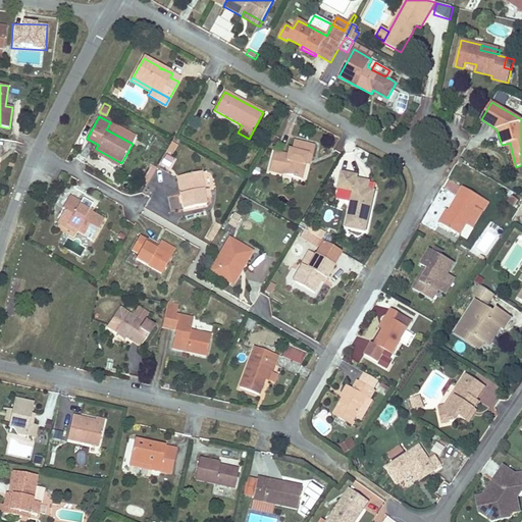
[(269,127),(273,121),(266,117),(263,124),(269,127)]
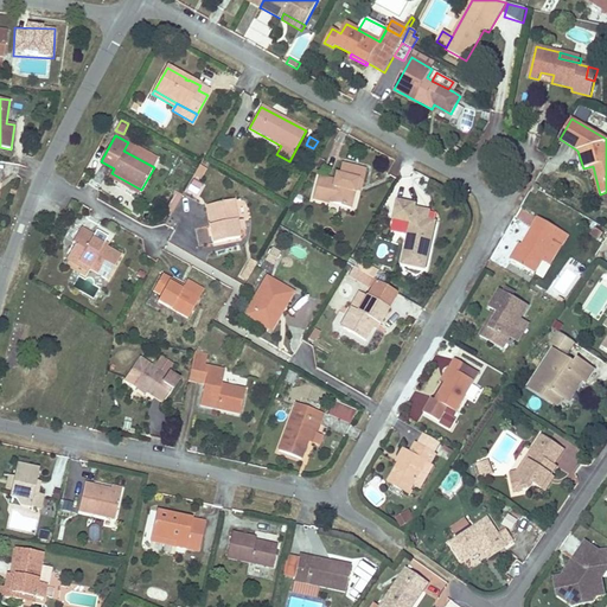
[(158,159),(128,142),(123,151),(154,167),(158,159)]
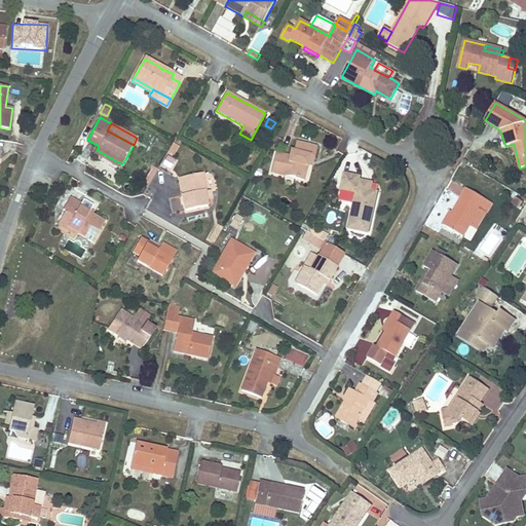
[(266,138),(270,130),(264,126),(260,134),(266,138)]
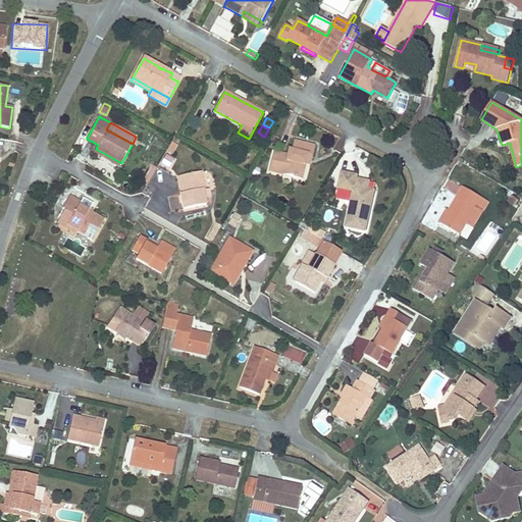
[(275,146),(279,140),(274,137),(270,143),(275,146)]
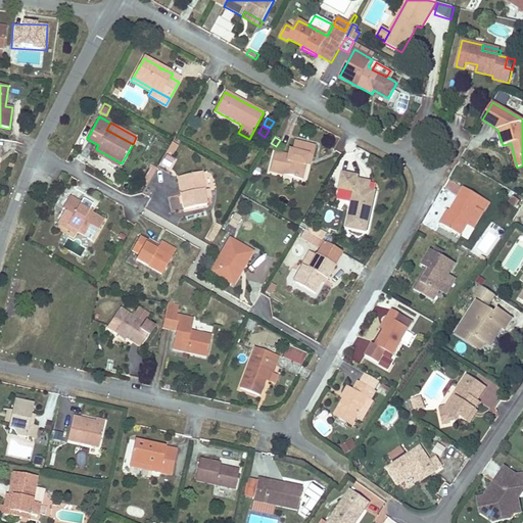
[(305,164),(307,159),(312,160),(315,147),(294,142),(292,151),(289,150),(288,155),(275,152),(270,172),(284,175),(285,171),(293,174),(292,178),(302,180),(305,164)]
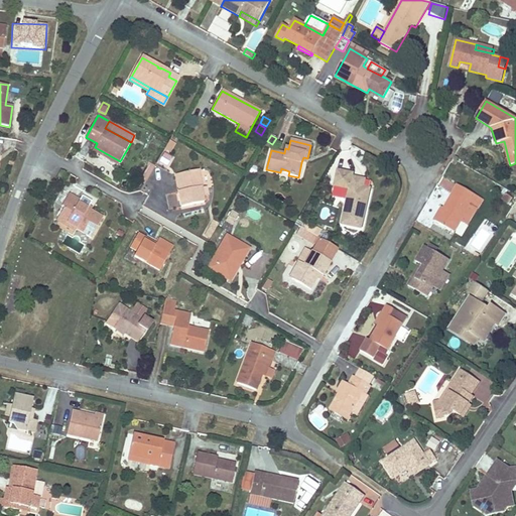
[(120,161),(95,147),(92,151),(118,165),(120,161)]
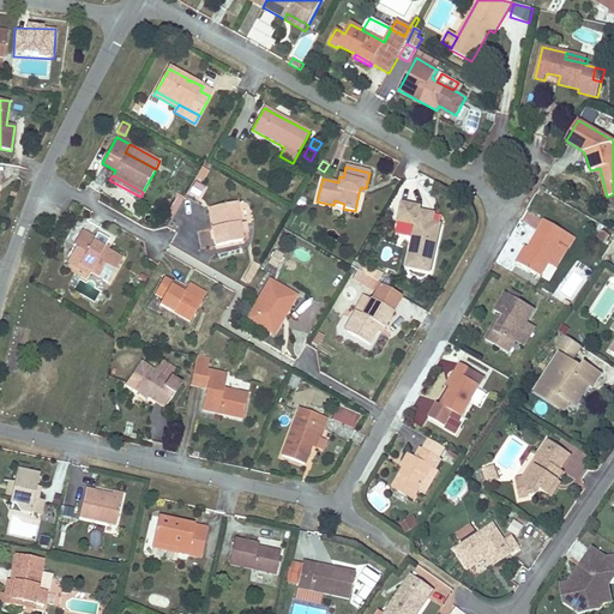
[(240,223),(236,203),(212,208),(216,228),(214,228),(212,228),(216,247),(242,241),(241,234),(239,224),(240,223)]
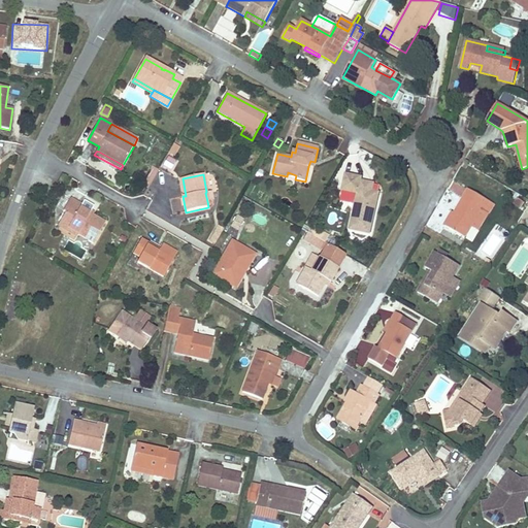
[(370,234),(378,193),(368,191),(369,183),(361,182),(362,178),(345,174),(342,191),(358,194),(350,230),(370,234)]
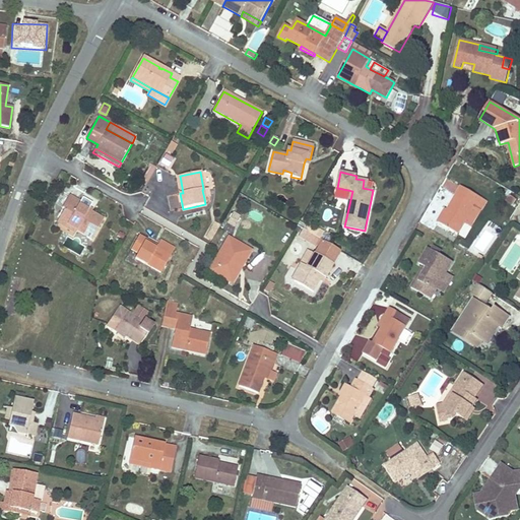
[(61,182),(66,175),(62,173),(59,178),(58,177),(57,180),(61,182)]
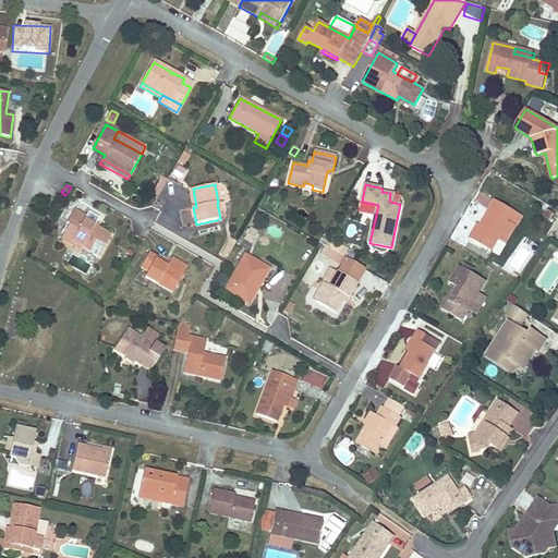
[(498,239),(509,221),(517,226),(522,216),(495,199),(481,226),(472,240),(490,251),(498,239)]
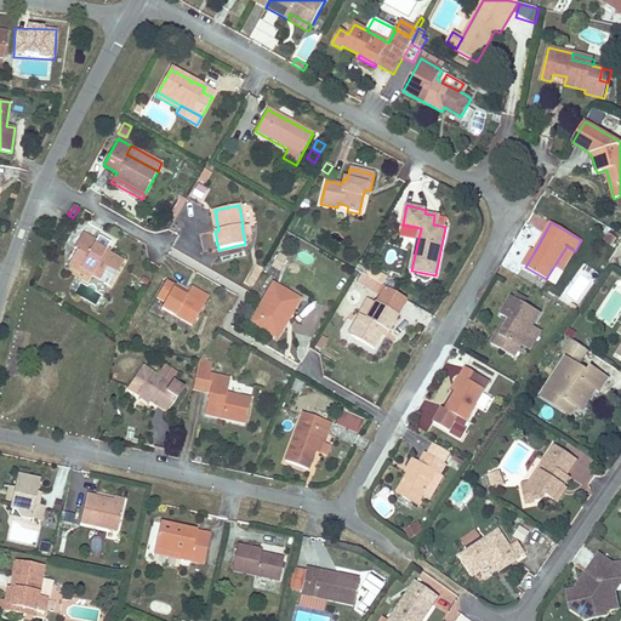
[(124,262),(109,254),(95,245),(96,243),(97,241),(83,233),(74,249),(77,251),(69,262),(92,275),(109,286),(124,262)]
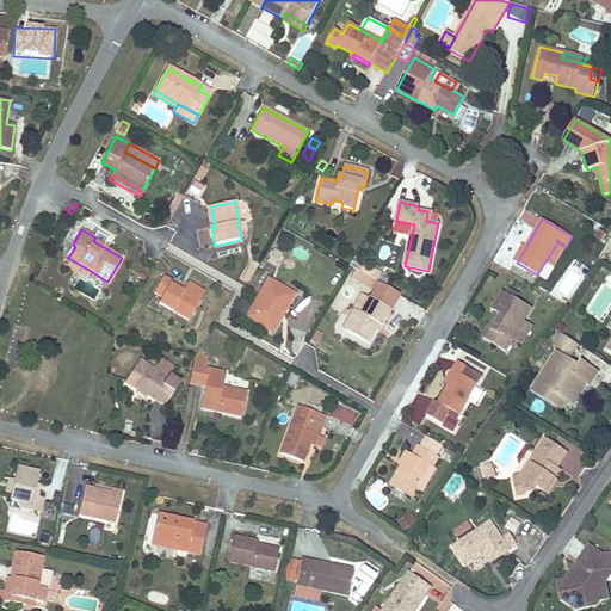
[(602,241),(606,234),(599,229),(594,236),(602,241)]
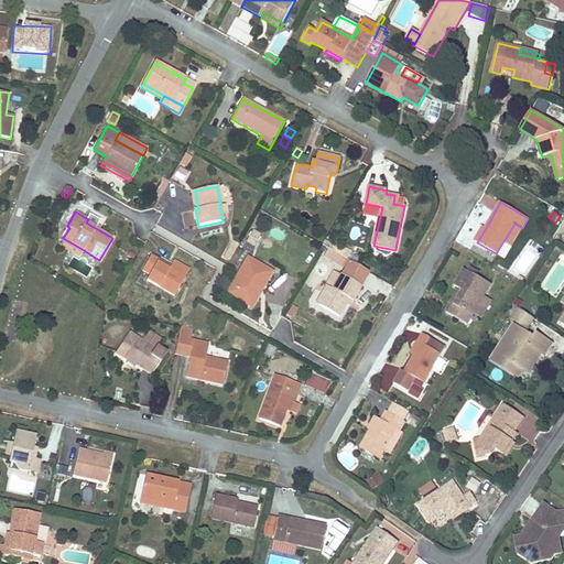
[(100,228),(87,220),(86,223),(99,230),(100,228)]
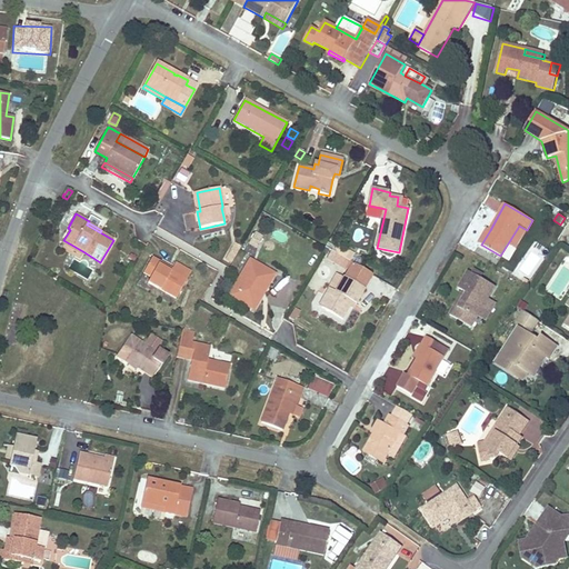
[(516,249),(527,230),(519,226),(508,243),(516,249)]
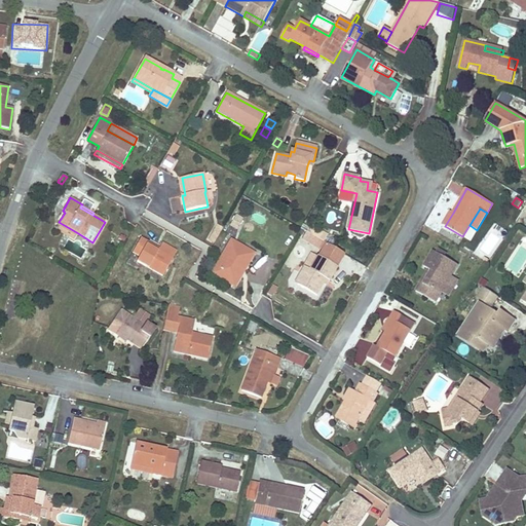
[(330,211),(325,222),(334,225),(338,214),(330,211)]
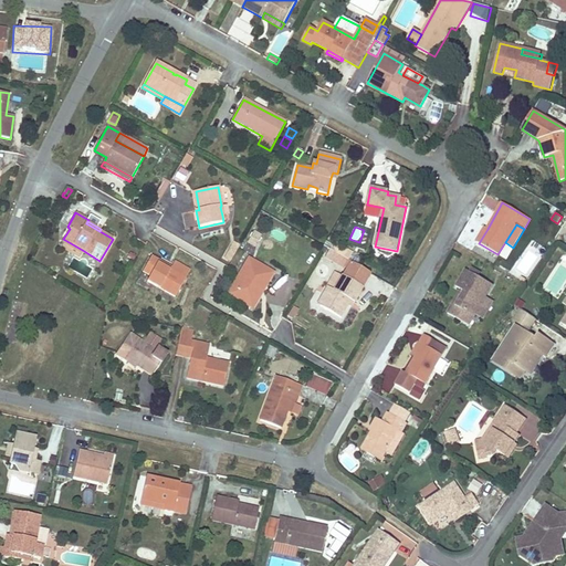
[(479,243),(488,229),(484,228),(477,242),(479,243)]
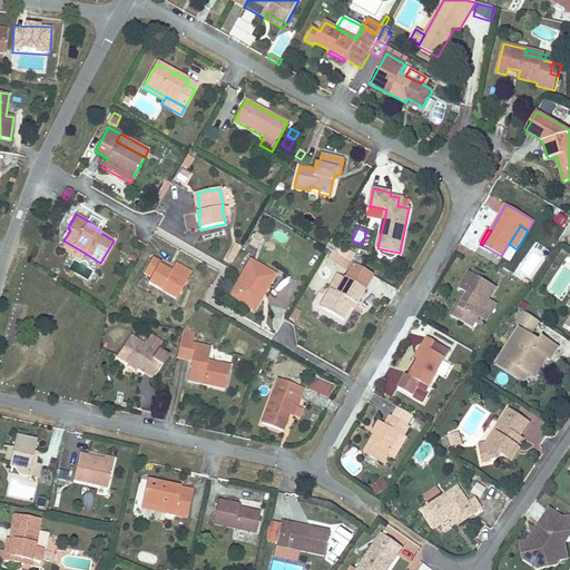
[(257,248),(263,238),(255,234),(249,244),(257,248)]
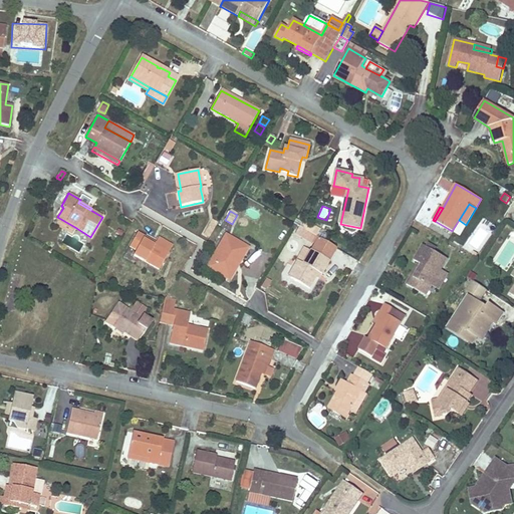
[(76,228),(57,217),(56,220),(74,231),(76,228)]
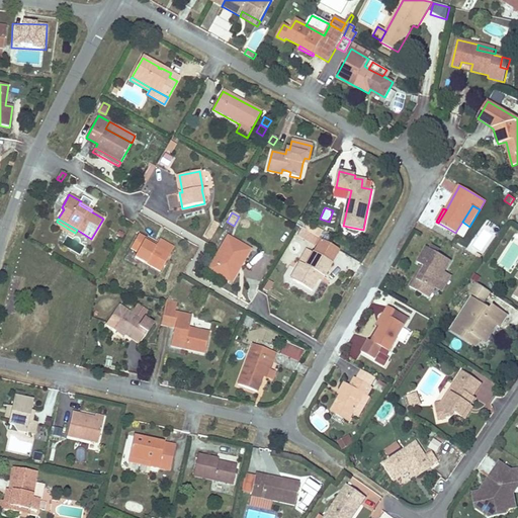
[(312,235),(315,228),(304,222),(308,233),(312,235)]
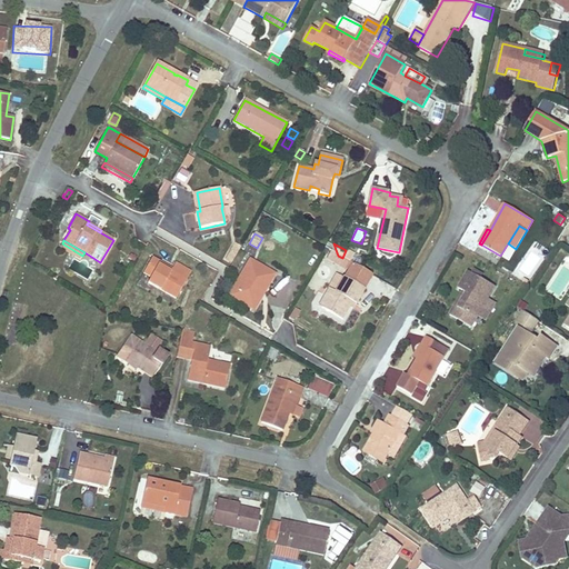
[(231,262),(240,248),(235,245),(227,260),(231,262)]
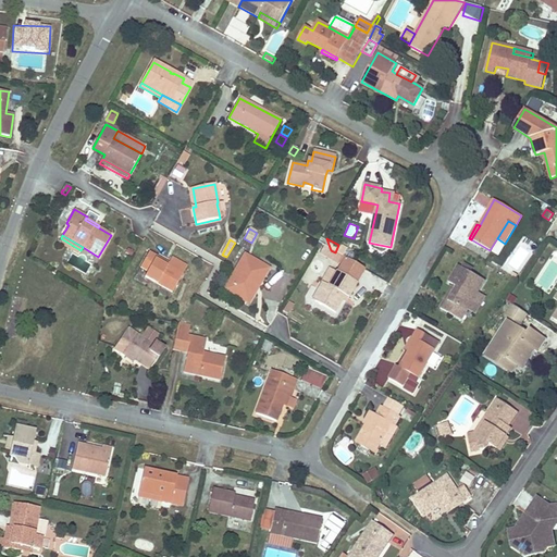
[(343,257),(346,249),(338,245),(335,252),(343,257)]
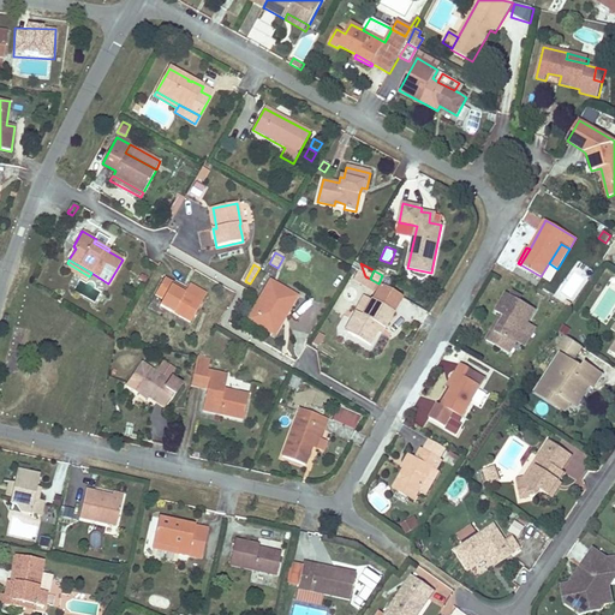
[(360,284),(365,276),(358,272),(353,280),(360,284)]
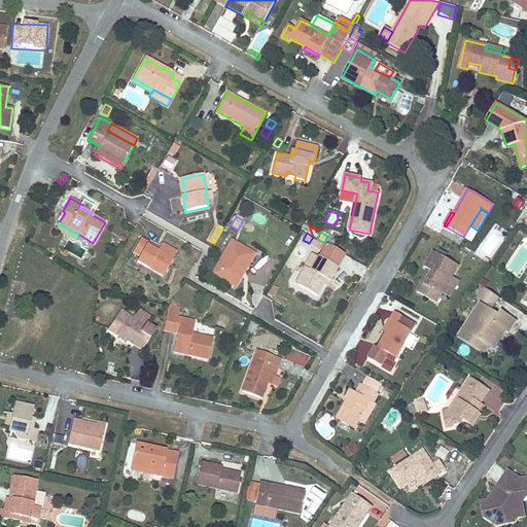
[(320,250),(324,243),(317,239),(313,237),(309,243),(320,250)]
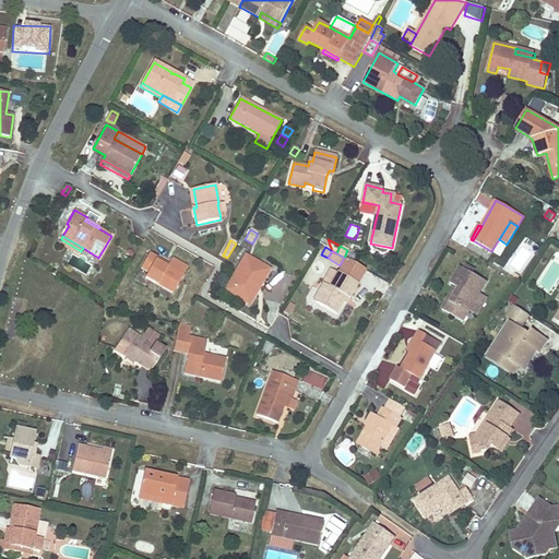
[(173,294),(182,276),(156,260),(157,258),(150,253),(141,269),(149,273),(145,278),(173,294)]
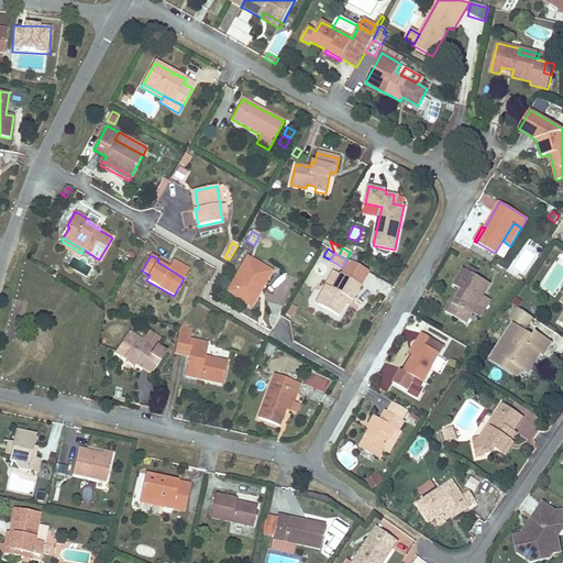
[(262,290),(272,272),(247,257),(227,293),(244,304),(252,289),(250,288),(252,284),(262,290)]
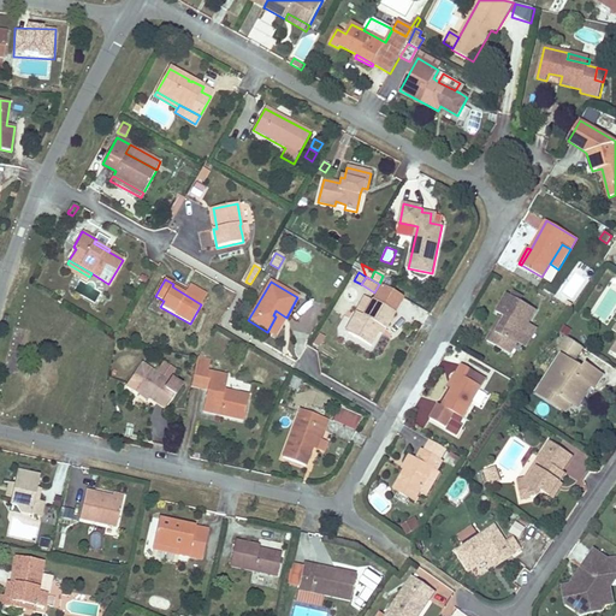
[(201,304),(207,294),(190,285),(187,291),(173,284),(172,286),(201,304)]
